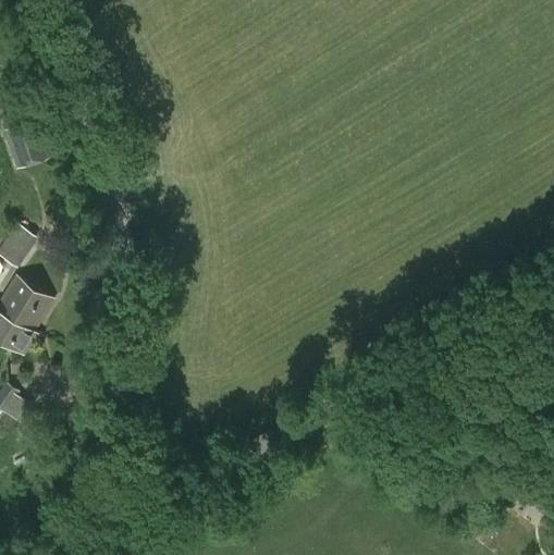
[(14,171),(51,158),(38,120),(1,133),(14,171)]
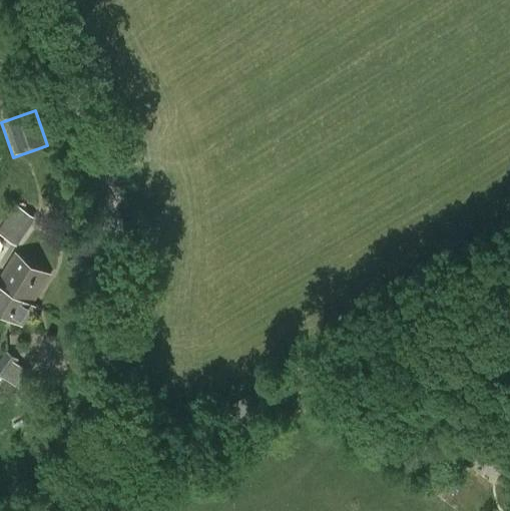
[(13,206),(0,224),(0,236),(15,246),(33,220),(13,206)]
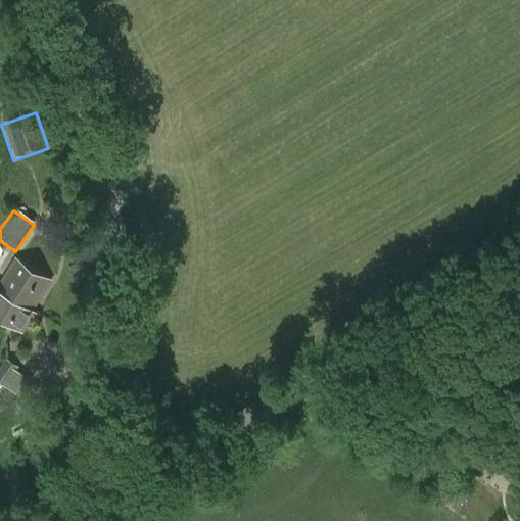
[(13,261),(0,280),(0,294),(29,312),(48,283),(13,261)]
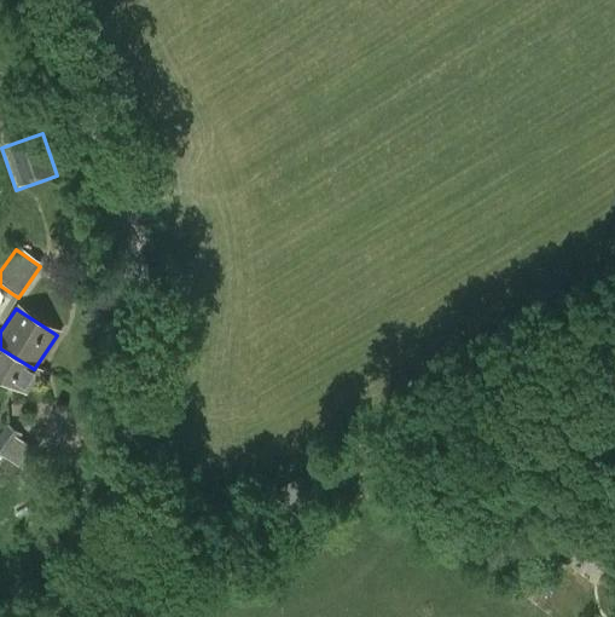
[(0,380),(23,396),(39,372),(34,369),(0,349),(0,380)]
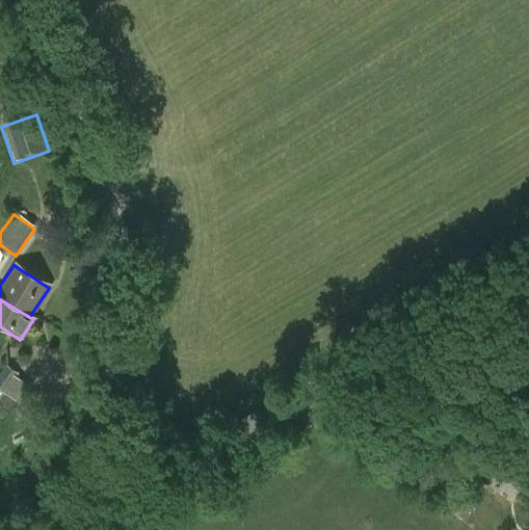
[(4,365),(0,370),(0,390),(11,399),(22,385),(14,378),(17,374),(4,365)]
